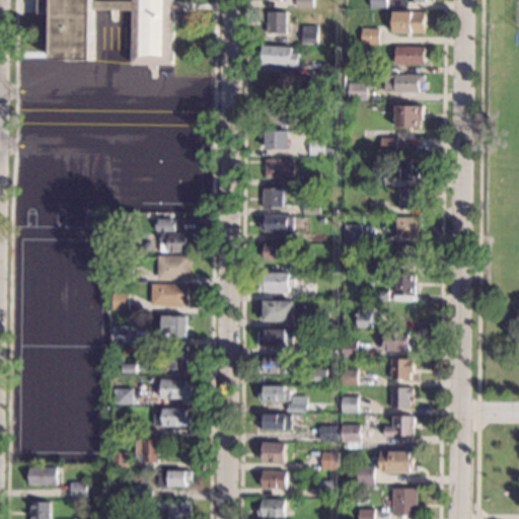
[(94,0),(134,1),(134,0),(174,0),(174,1),(186,1),(186,11),(174,11),(173,65),(133,65),(134,10),(94,10),(93,60),(53,60),(54,14),(40,14),(40,0),(94,0)]
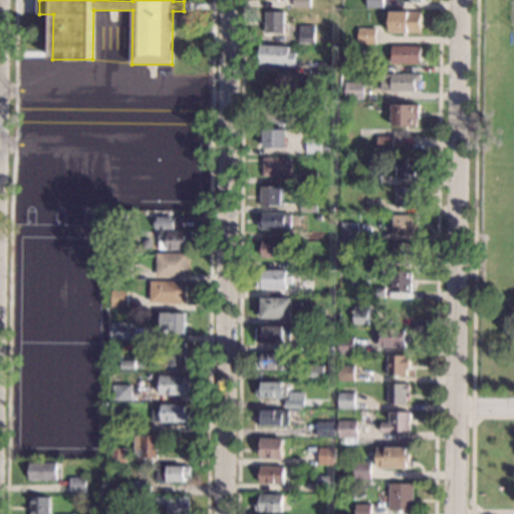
[(310,0),(310,8),(293,7),(293,0),(310,0)]
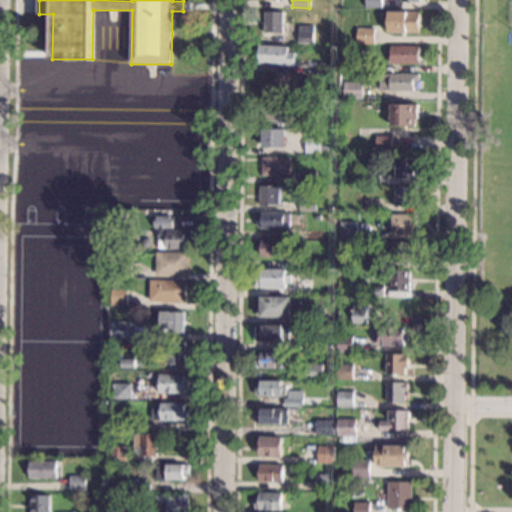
[(382,0),(382,8),(366,8),(366,0),(382,0)]
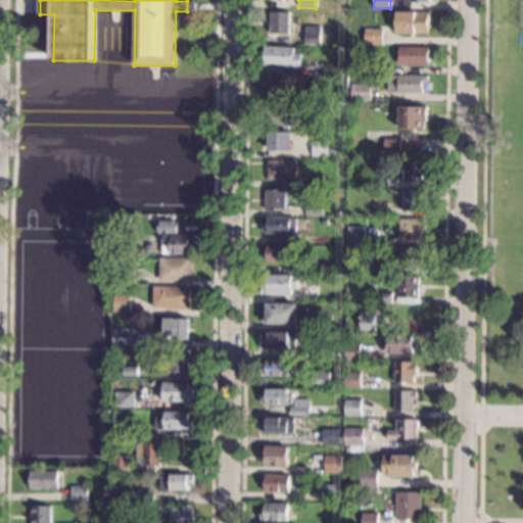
[(429,34),(396,34),(396,11),(429,12),(429,34)]
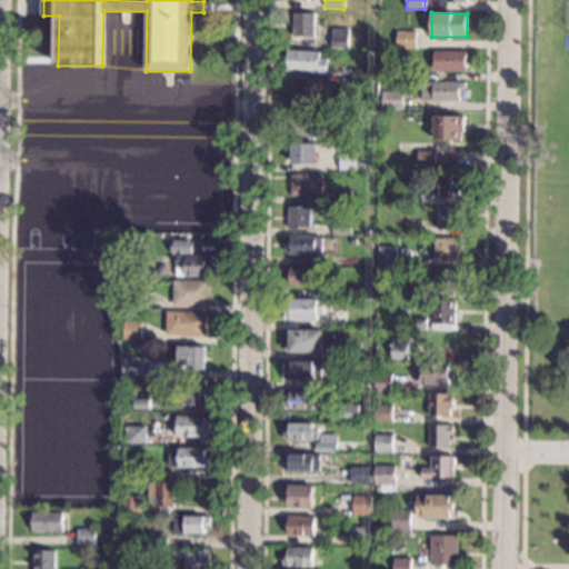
[(315,37),(293,37),(295,13),(315,13),(315,37)]
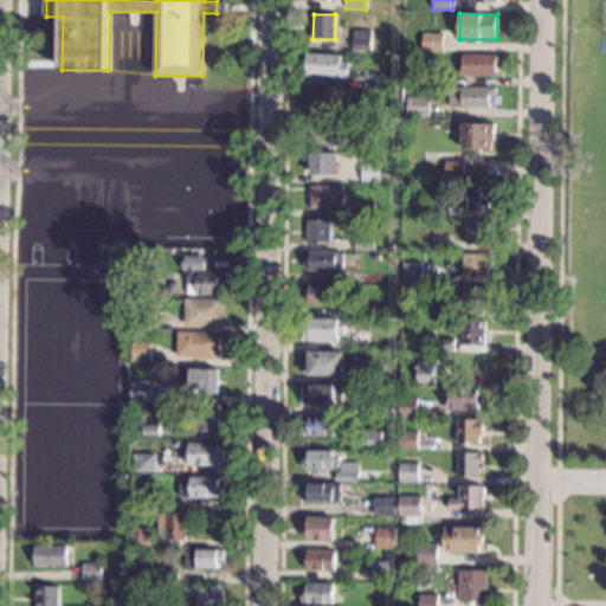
[(371,30),(371,51),(353,51),(353,30),(371,30)]
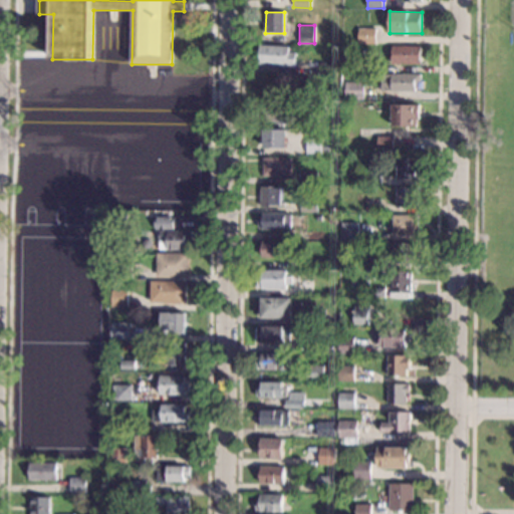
[(375,28),(375,44),(358,44),(358,28),(375,28)]
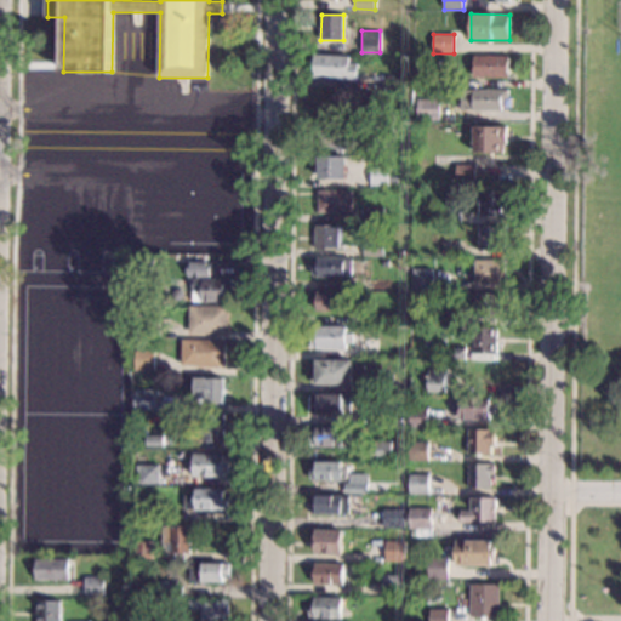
[(351,57),(349,63),(359,63),(358,80),(313,77),(314,53),(351,57)]
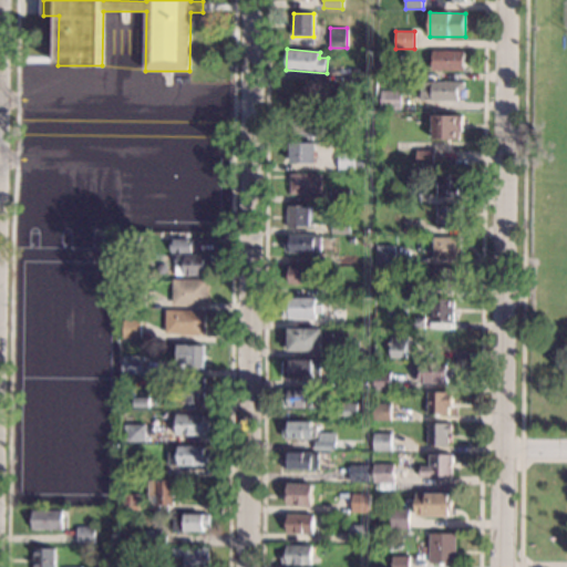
[(465,51),(464,71),(432,70),(433,50),(465,51)]
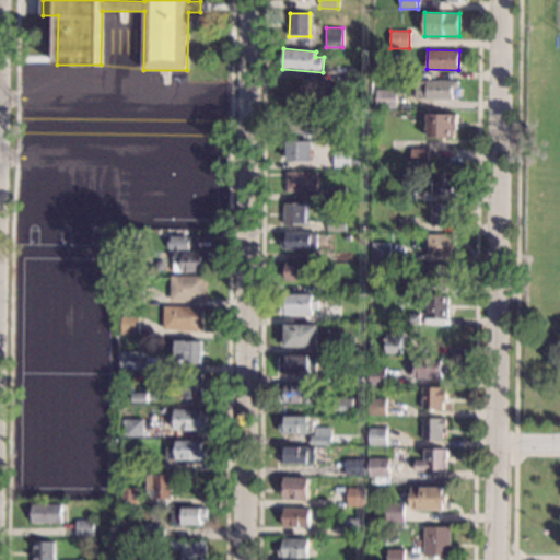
[(405,68),(405,79),(387,78),(387,68),(405,68)]
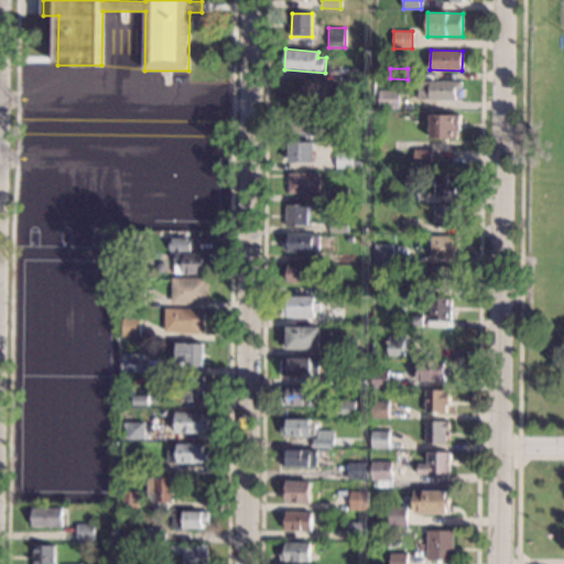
[(462,80),(461,89),(455,89),(455,101),(418,100),(418,79),(462,80)]
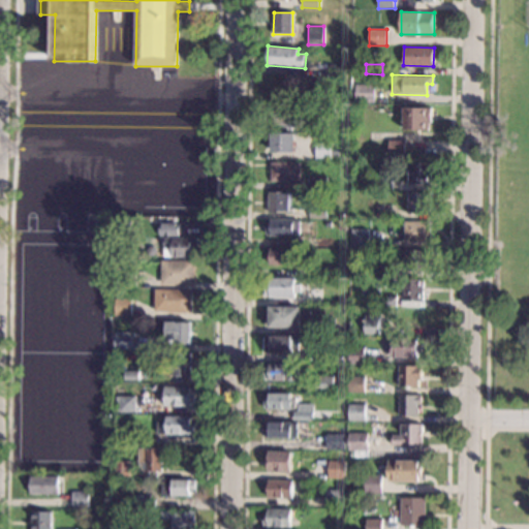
[(374,102),(355,102),(355,85),(374,85),(374,102)]
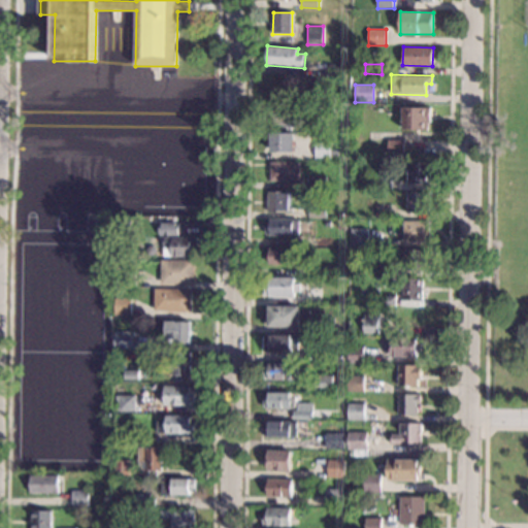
[(295,105),(295,126),(272,125),(272,105),(295,105)]
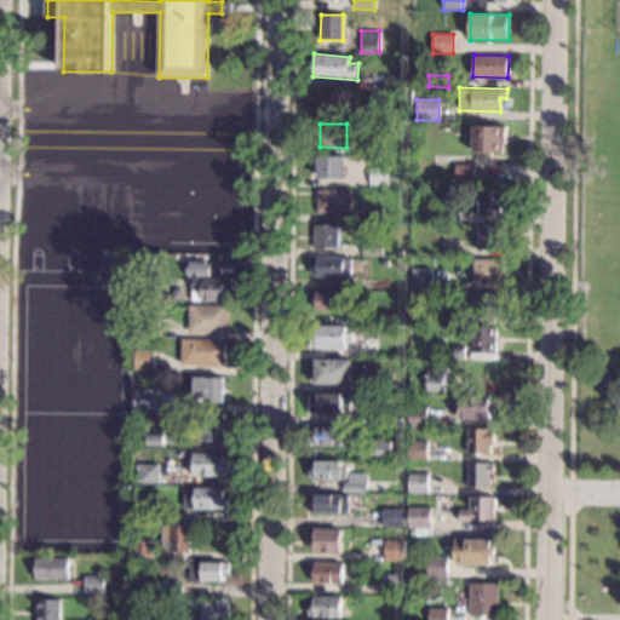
[(505,144),(503,144),(503,153),(474,153),(474,127),(505,127),(505,144)]
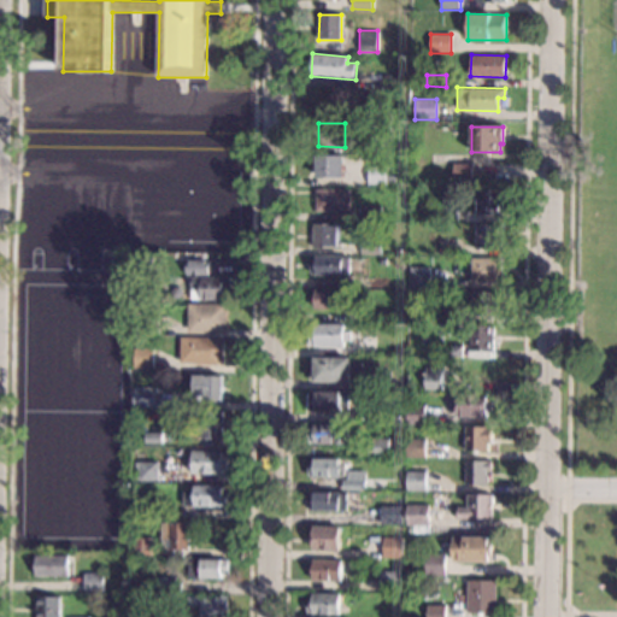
[(376,153),(357,153),(357,134),(376,135),(376,153)]
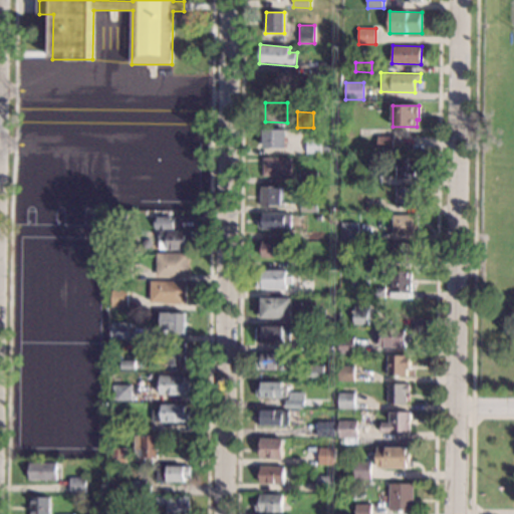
[(36,112),(18,112),(17,154),(35,154),(36,112)]
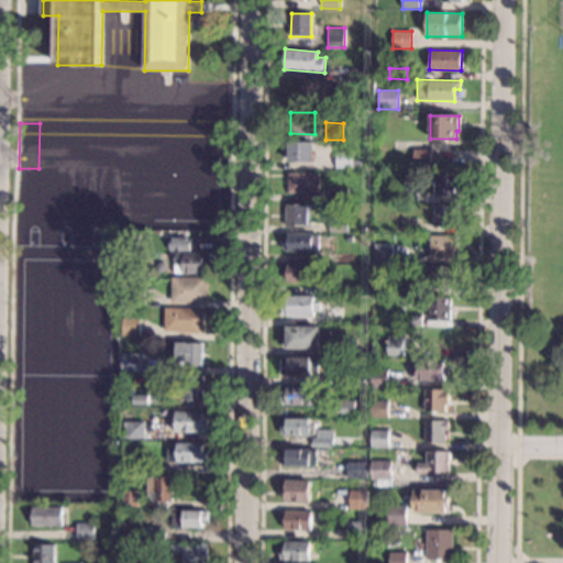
[(313,163),(288,163),(289,141),(315,141),(313,163)]
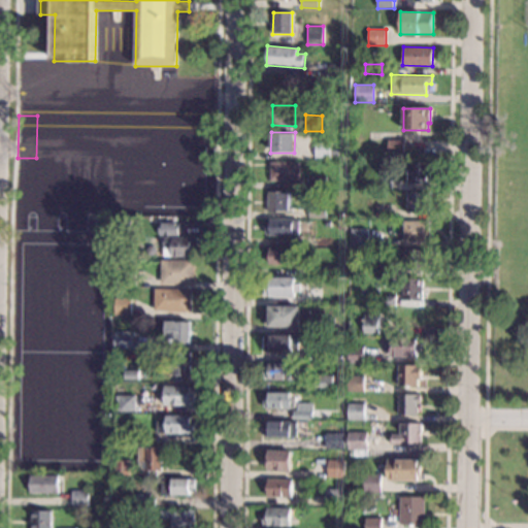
[(403,156),(388,156),(388,139),(404,139),(403,156)]
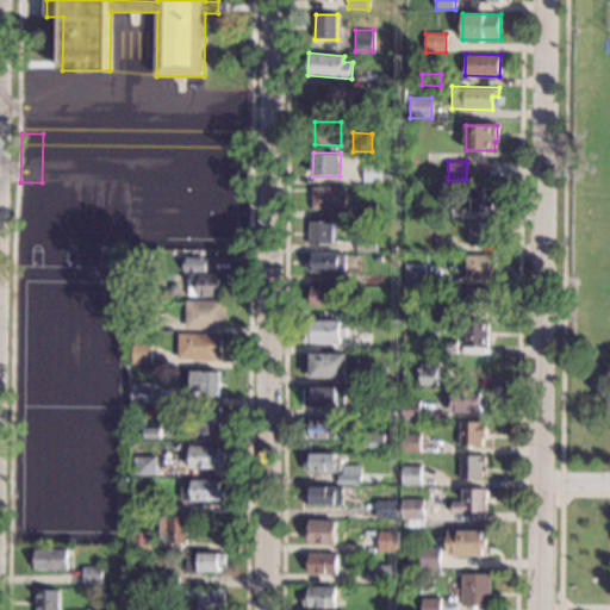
[(383,174),(391,174),(391,182),(363,182),(365,165),(383,165),(383,174)]
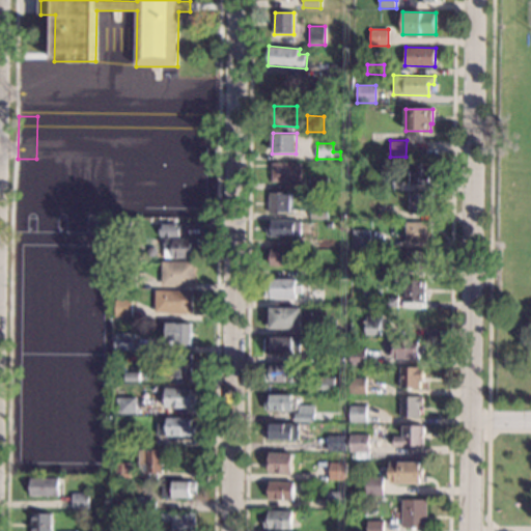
[(301,183),(272,182),(272,163),(302,163),(301,183)]
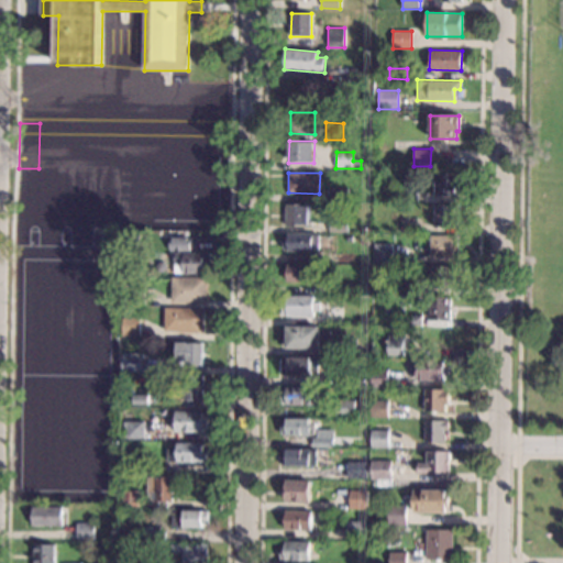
[(462,185),(460,185),(459,197),(434,197),(434,174),(462,174),(462,185)]
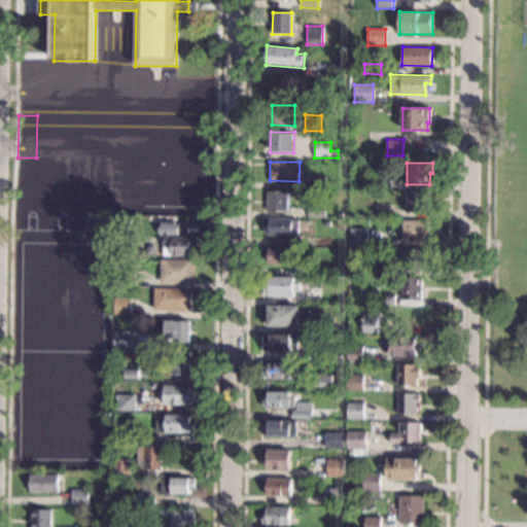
[(390,174),(390,188),(370,188),(370,176),(375,176),(375,173),(390,174)]
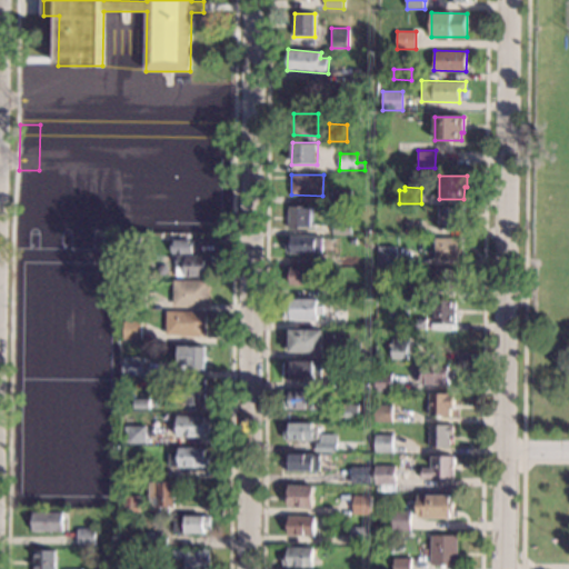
[(303,209),(312,209),(312,227),(289,228),(289,206),(303,206),(303,209)]
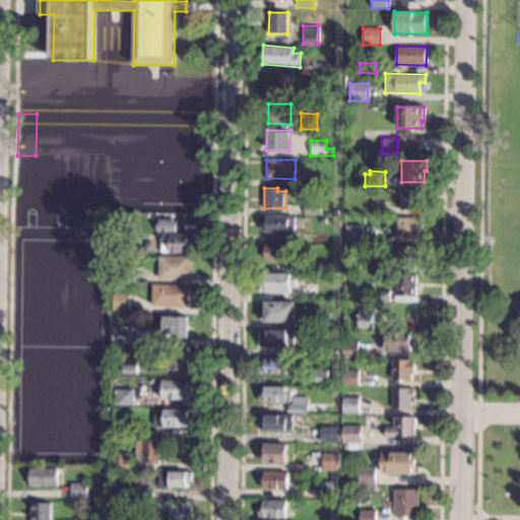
[(423,209),(401,209),(401,189),(423,189),(423,209)]
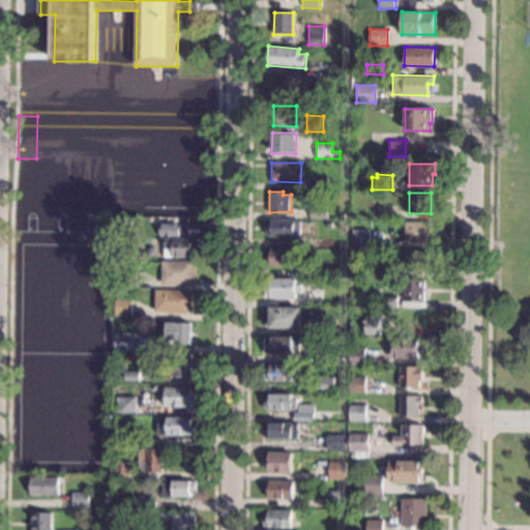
[(326,208),(326,218),(311,218),(311,207),(326,208)]
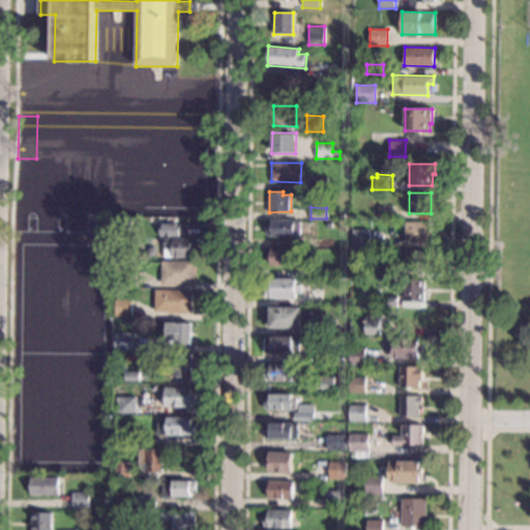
[(131,219),(130,228),(126,228),(126,236),(116,236),(116,218),(131,219)]
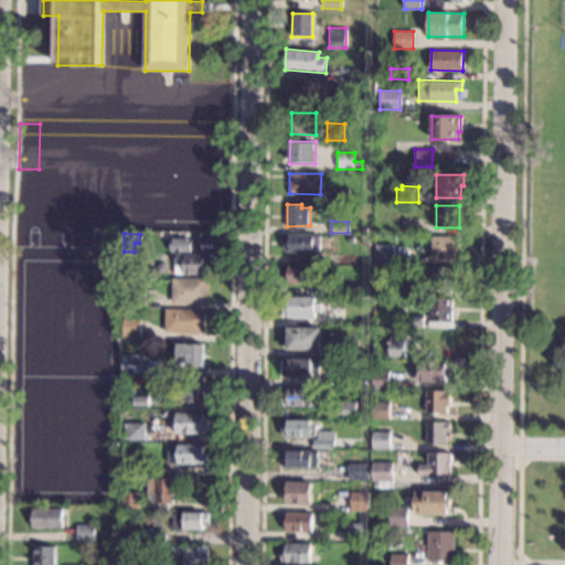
[(320,251),(286,251),(286,234),(320,234),(320,251)]
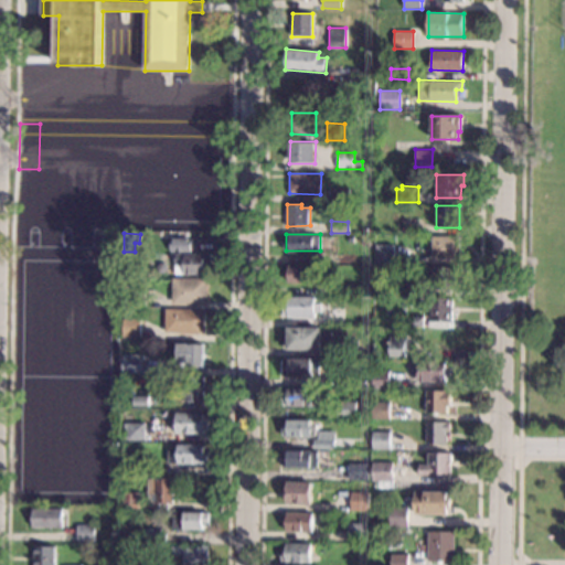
[(460,244),(464,244),(464,248),(459,248),(459,258),(433,258),(433,236),(460,236),(460,244)]
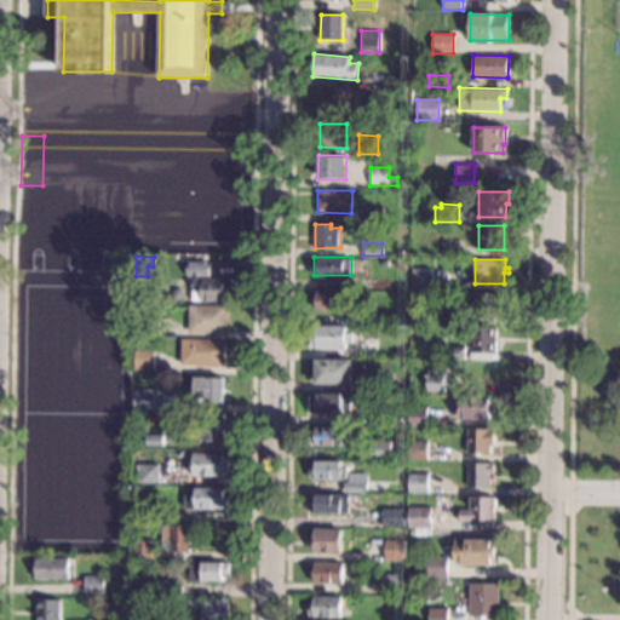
[(208,276),(188,276),(188,267),(190,267),(190,262),(208,262),(208,276)]
